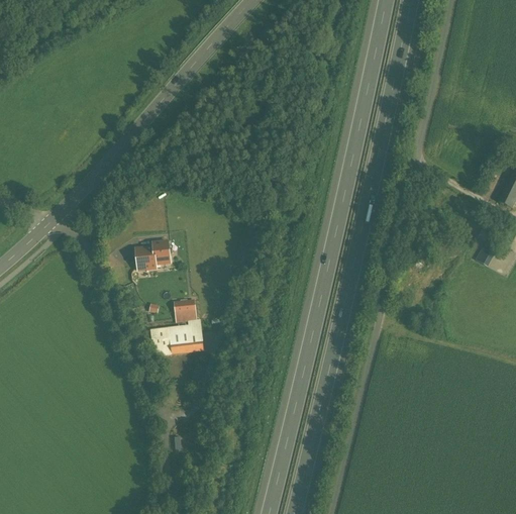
[(515,168),(501,201),(513,207),(515,202),(515,168)]
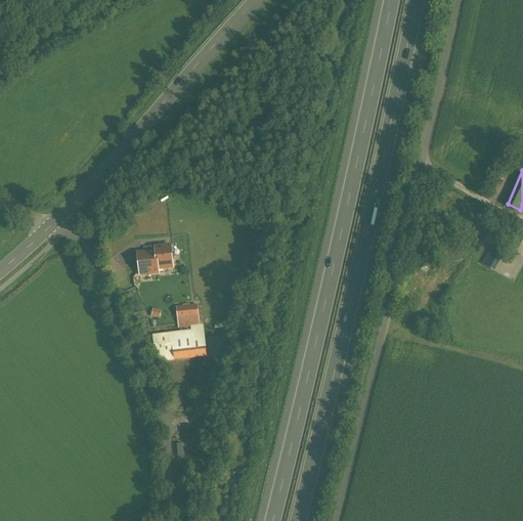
[(169,242),(151,243),(153,248),(133,249),(136,273),(158,271),(158,267),(171,266),(169,242)]
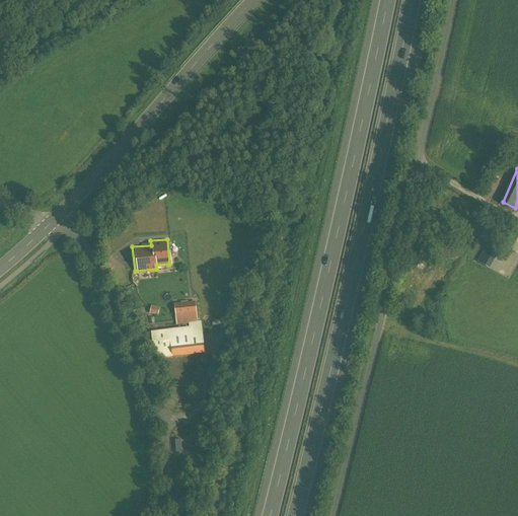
[(489,266),(497,251),(486,245),(477,260),(489,266)]
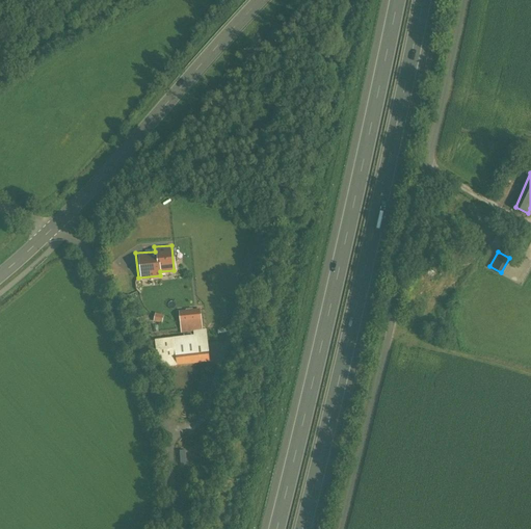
[(201,308),(180,310),(182,329),(203,327),(201,308)]
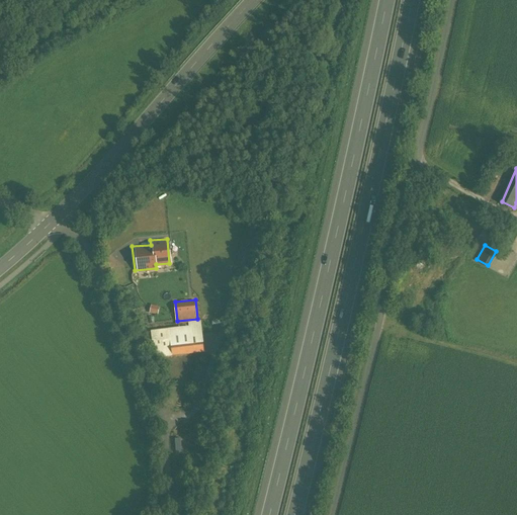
[(151,302),(149,310),(158,312),(159,304),(151,302)]
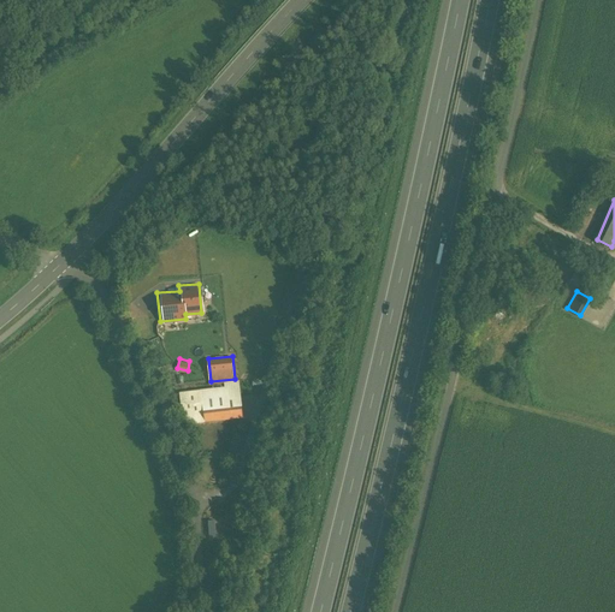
[(240,385),(183,392),(187,422),(243,415),(240,385)]
